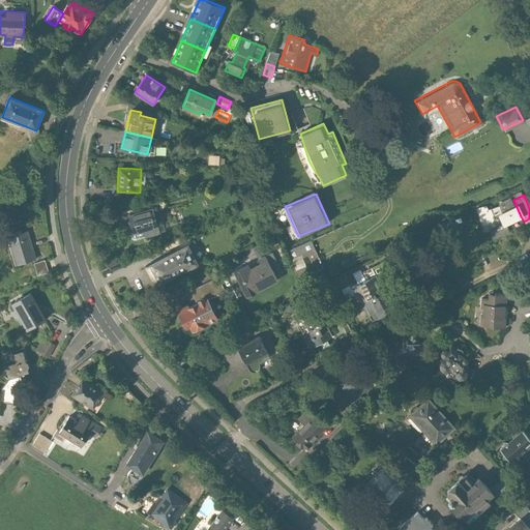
[(505,225),(521,216),(513,200),(486,213),(489,224),(487,224),(491,237),(507,232),(505,225)]
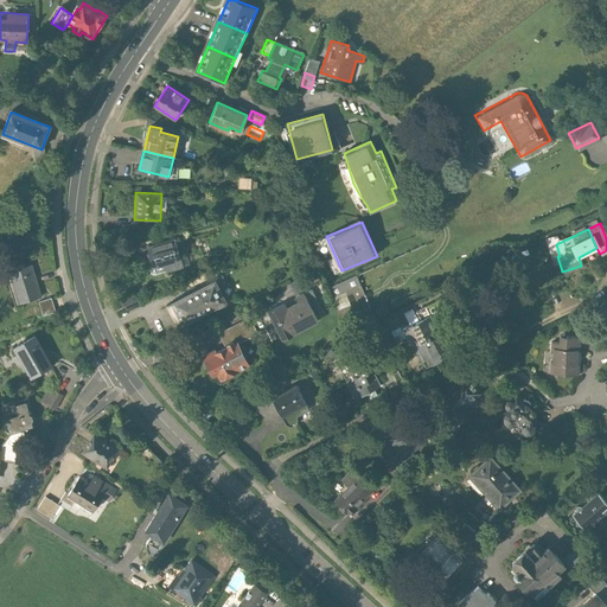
[(174,241),(148,249),(155,269),(166,266),(168,273),(184,268),(174,241)]
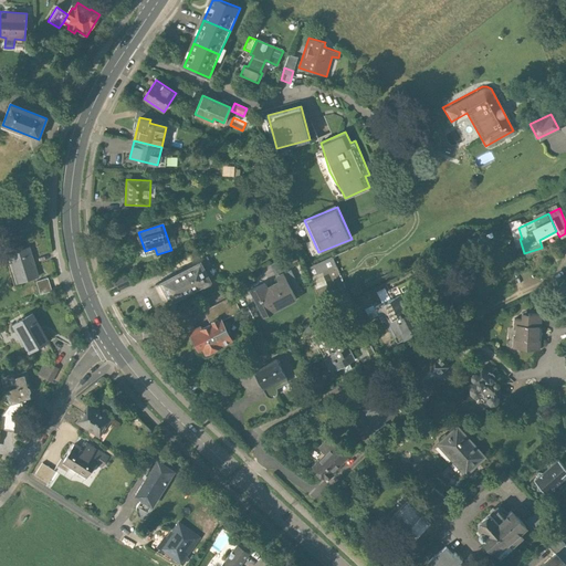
[(29,247),(9,253),(18,282),(38,275),(29,247)]
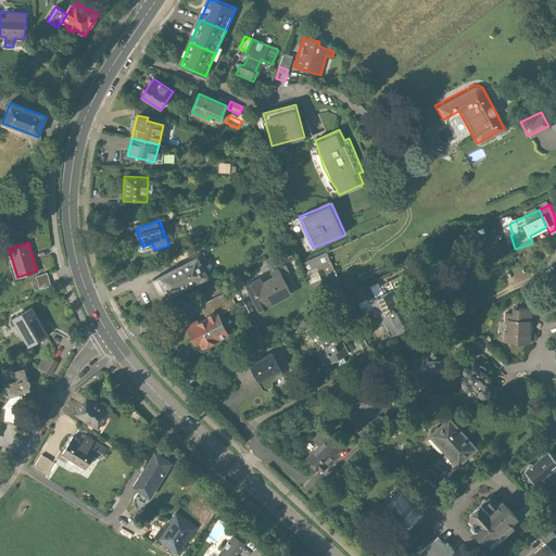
[(331,265),(326,253),(300,264),(317,304),(343,293),(336,276),(330,279),(332,283),(323,288),(315,272),(331,265)]
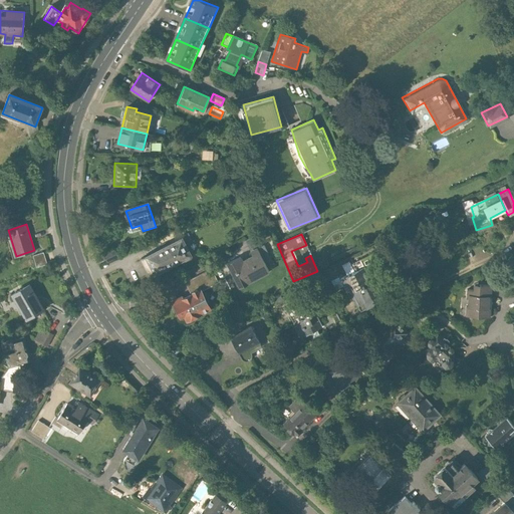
[(246,240),(252,251),(257,248),(261,246),(256,235),(246,240)]
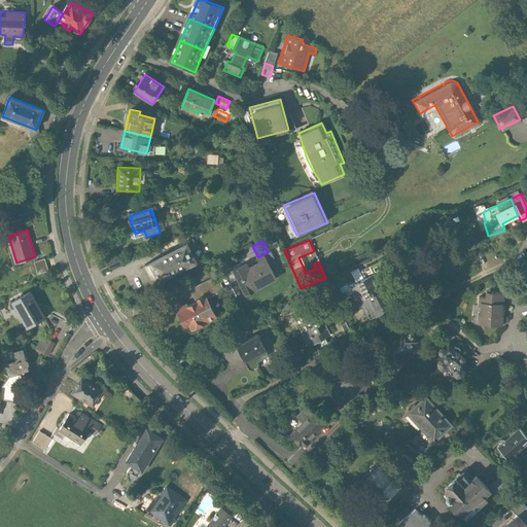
[(187,243),(150,261),(151,264),(146,267),(154,281),(159,279),(161,281),(198,262),(187,243)]
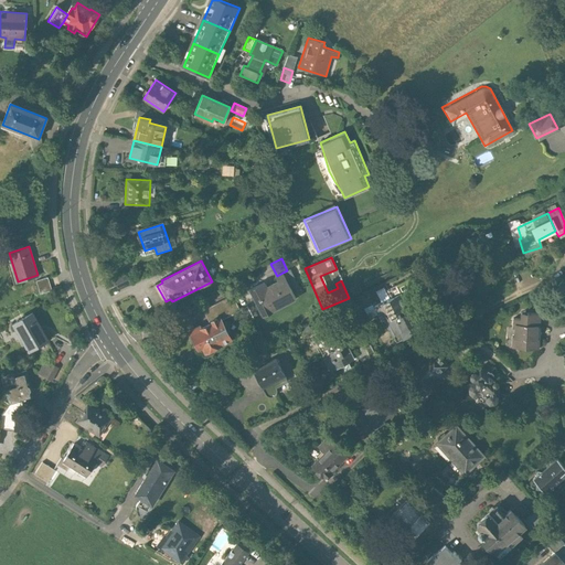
[(289,269),(287,270),(283,273),(292,291),(299,289),(289,269)]
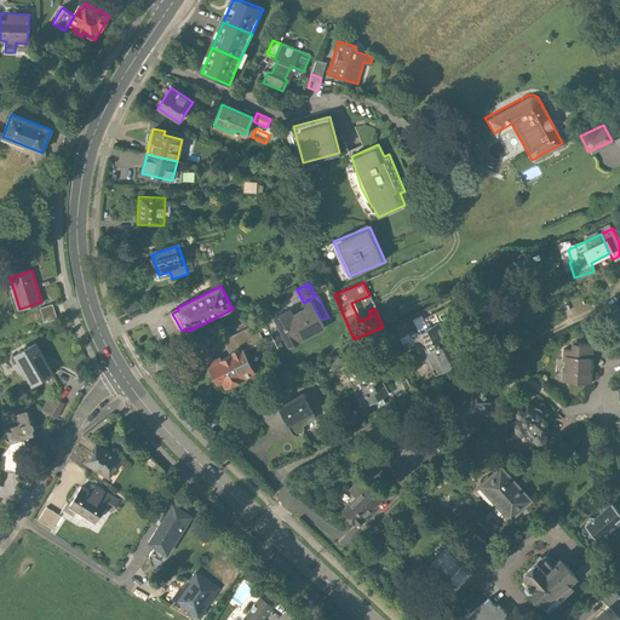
[(321,320),(310,299),(304,303),(306,308),(293,315),(292,310),(275,320),(290,348),(325,328),(321,320)]
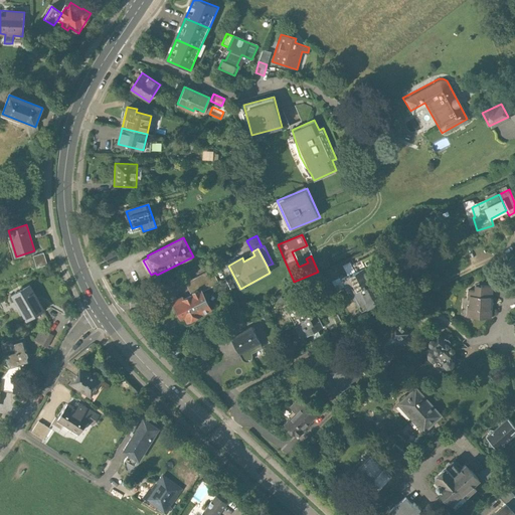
[(44,251),(32,254),(35,268),(47,265),(44,251)]
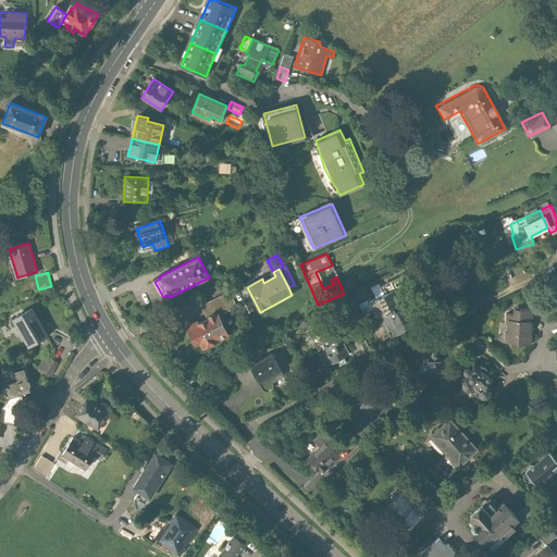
[(392,291),(368,302),(375,319),(379,317),(388,337),(406,330),(403,322),(407,320),(392,291)]
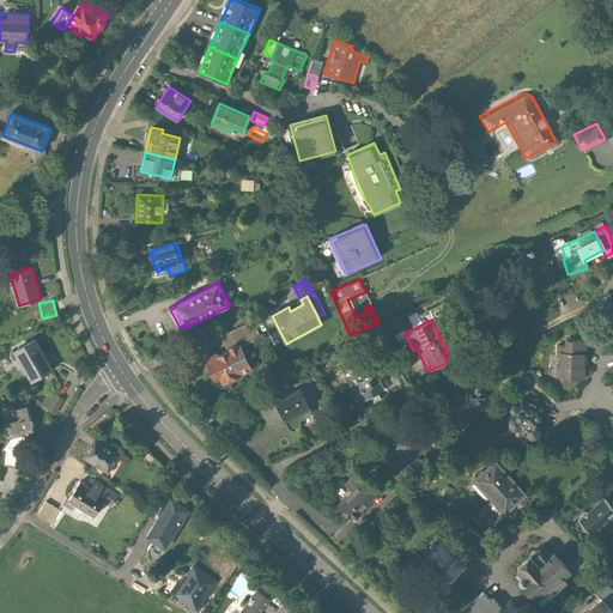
[(222,337),(228,347),(240,341),(250,364),(281,347),(273,331),(260,337),(252,321),(222,337)]
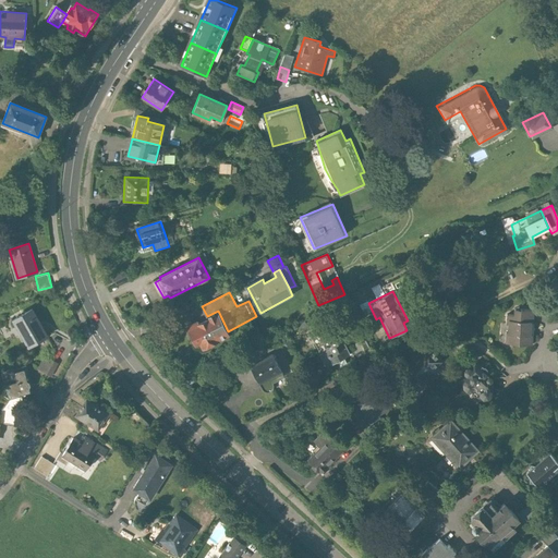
[(33,308),(13,319),(28,348),(48,337),(33,308)]
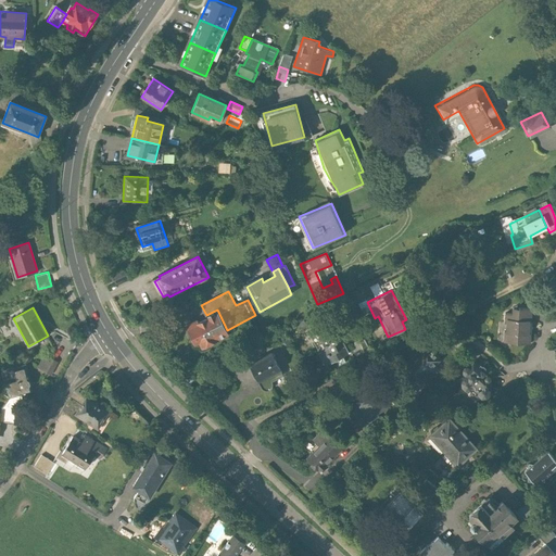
[(198,319),(187,325),(196,343),(199,342),(202,348),(229,333),(227,330),(217,310),(206,315),(207,318),(199,323),(198,319)]
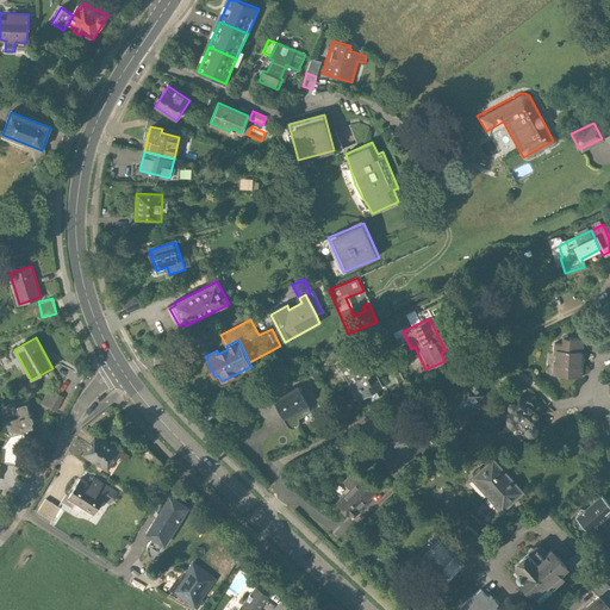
[(583,341),(560,340),(560,347),(553,346),(553,356),(554,356),(554,367),(552,366),(552,377),(580,378),(580,368),(578,368),(578,354),(582,354),(583,341)]
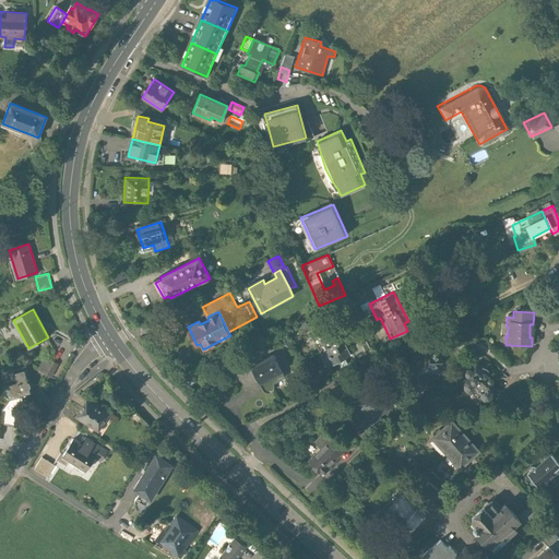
[(328,365),(335,361),(339,367),(345,364),(342,358),(348,355),(333,325),(312,335),(328,365)]
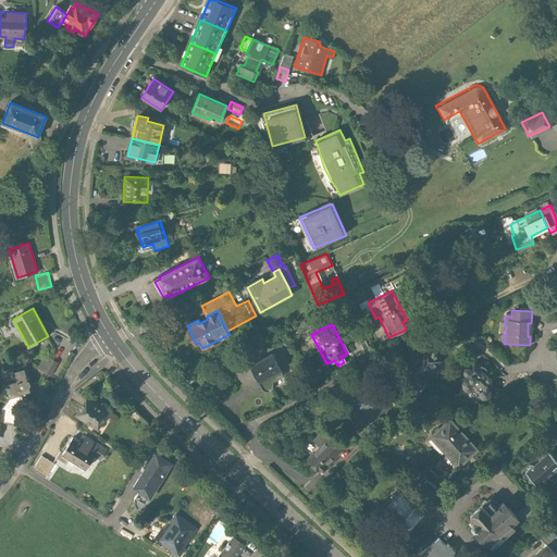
[(369,350),(362,338),(350,345),(356,357),(369,350)]
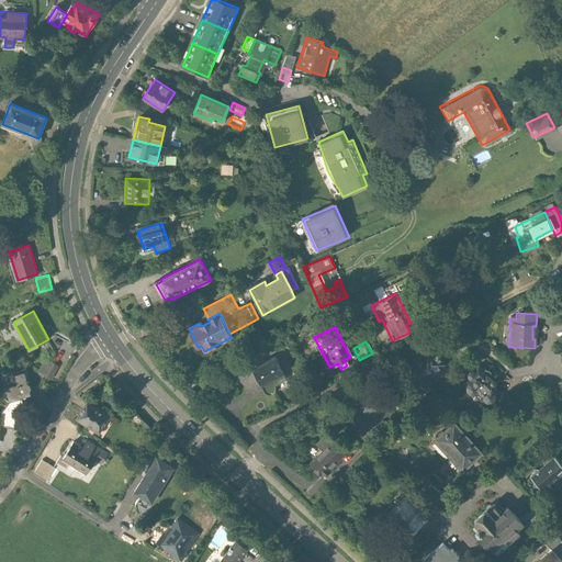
[(409,367),(405,371),(406,373),(415,393),(433,385),(429,377),(442,364),(430,351),(409,367)]
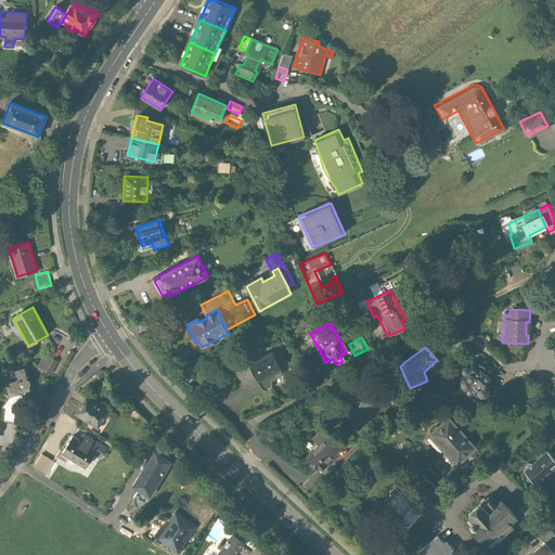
[(269,352),(246,363),(257,386),(259,388),(261,389),(265,390),(268,387),(269,385),(269,381),(280,375),(269,352)]
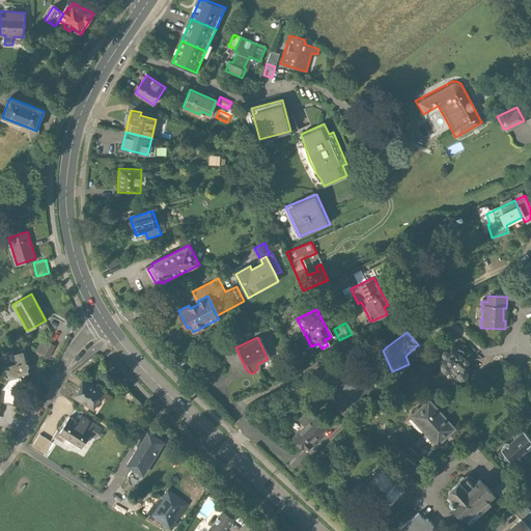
[(387,346),(381,339),(369,344),(375,358),(384,353),(383,351),(387,346)]
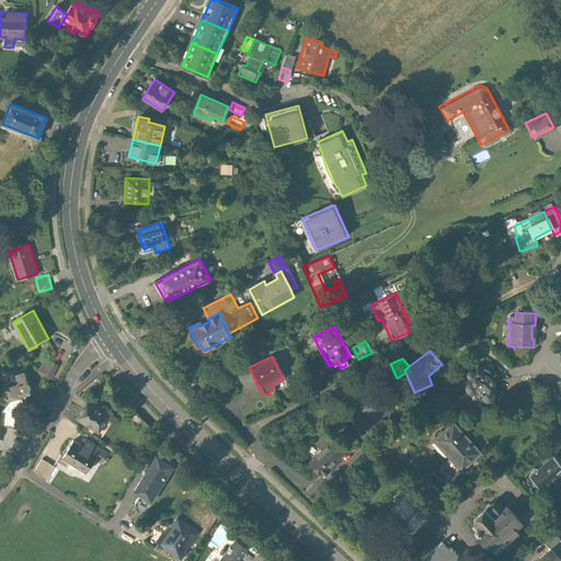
[(59,366),(45,359),(39,371),(54,378),(59,366)]
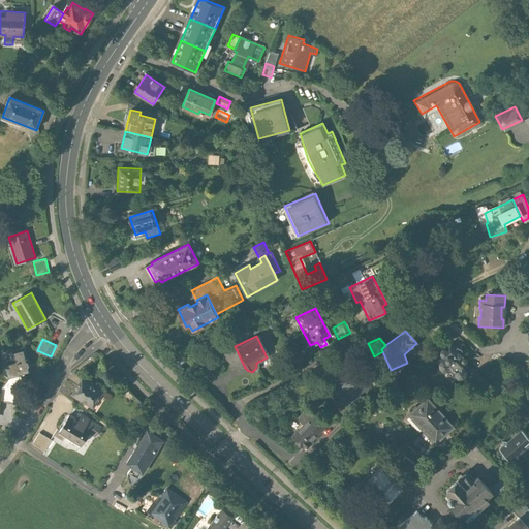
[(465,361),(447,345),(443,350),(441,350),(438,353),(438,355),(440,358),(436,363),(437,364),(437,367),(437,369),(440,372),(446,371),(457,380),(460,380),(464,376),(464,373),(465,371),(465,361)]
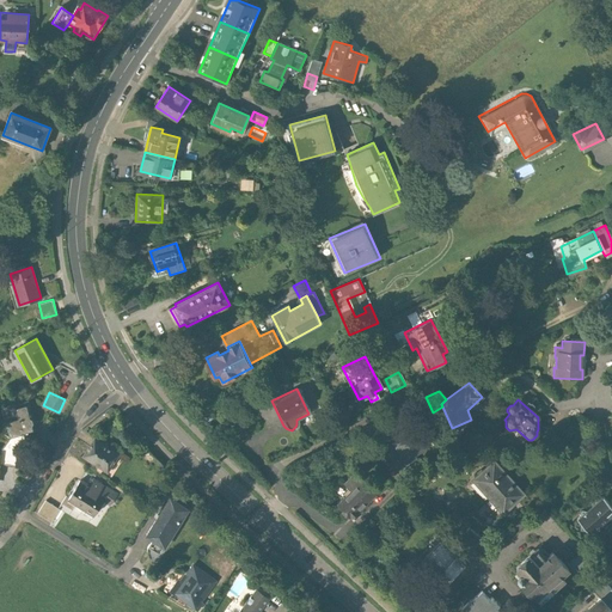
[(4,409),(12,439),(25,435),(37,432),(30,403),(4,409)]
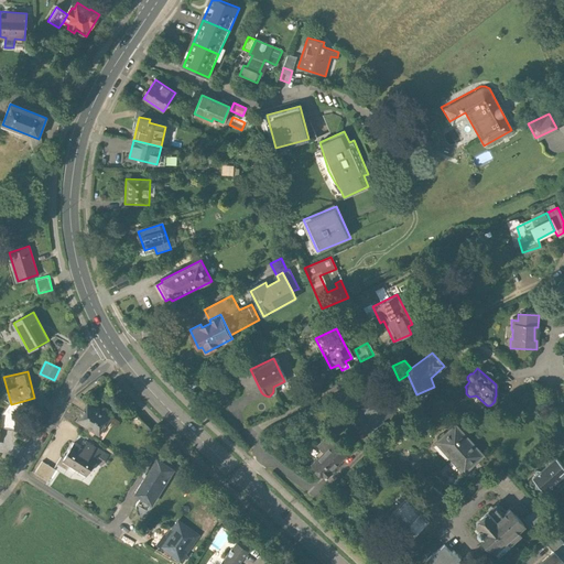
[(389,415),(382,402),(390,398),(383,384),(356,398),(369,425),(380,420),(389,415)]
